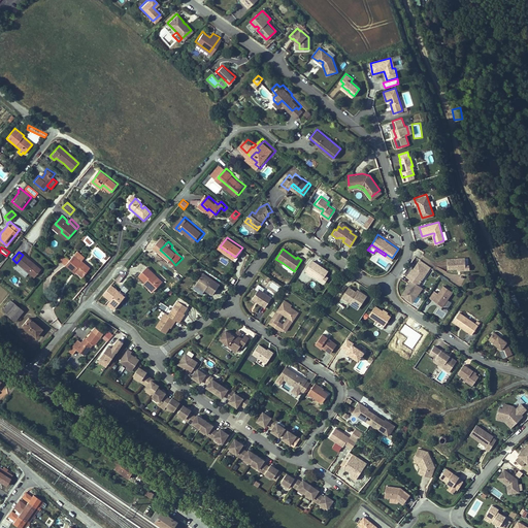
[(23,255),(17,263),(34,276),(40,268),(34,263),(33,264),(30,262),(31,261),(23,255)]
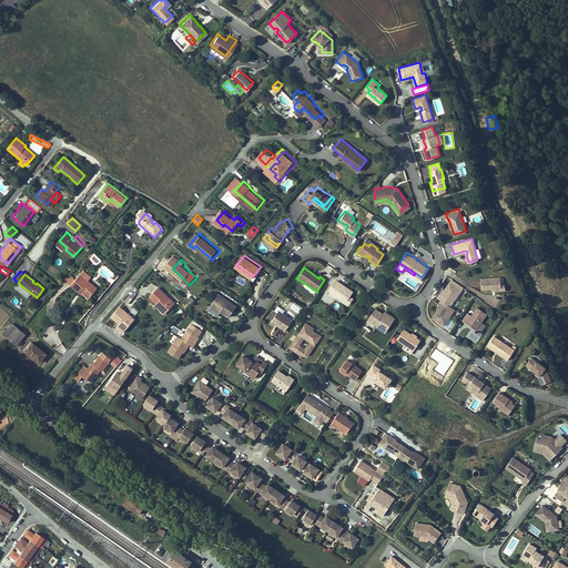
[(244,285),(246,282),(239,276),(235,280),(244,285)]
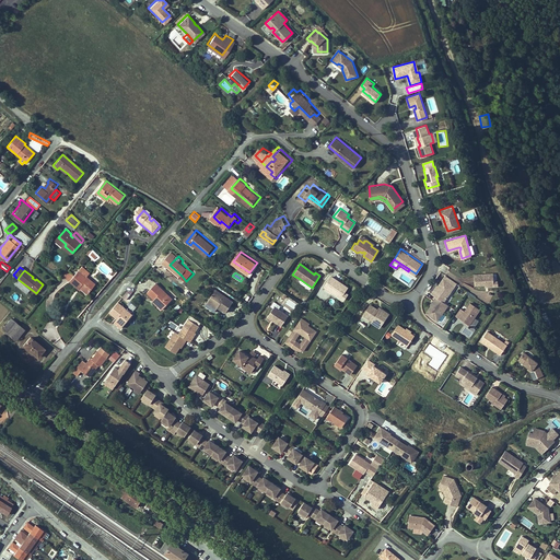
[(80,291),(85,295),(94,286),(85,278),(84,279),(78,273),(68,283),(76,290),(77,288),(80,291)]
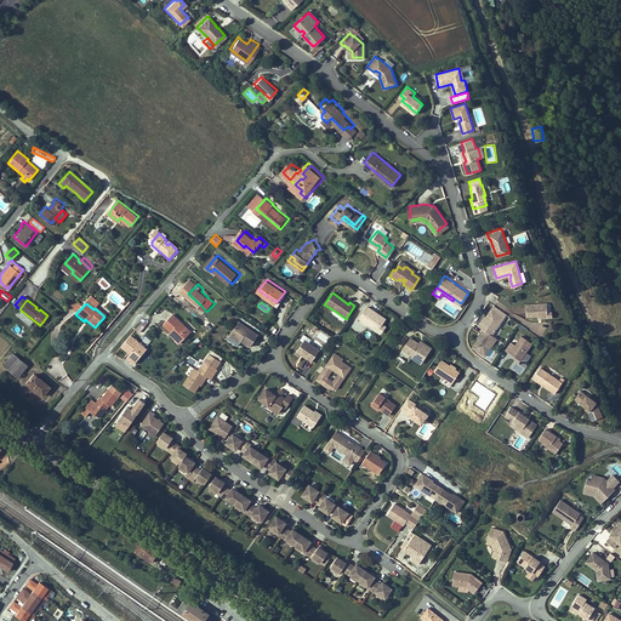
[(548,303),(528,305),(529,315),(540,314),(543,314),(543,318),(550,317),(550,312),(548,303)]
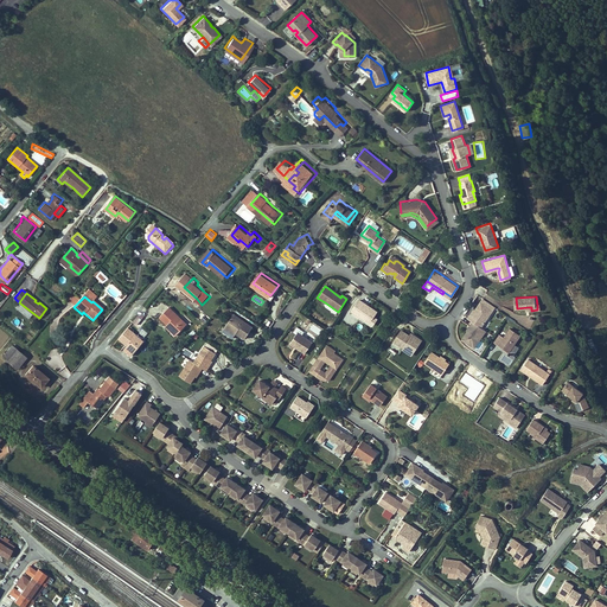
[(472,314),(470,318),(474,321),(472,325),(473,326),(470,331),(462,339),(474,349),(487,331),(483,327),(494,311),(487,306),(490,301),(485,298),(477,310),(478,311),(474,315),(472,314)]
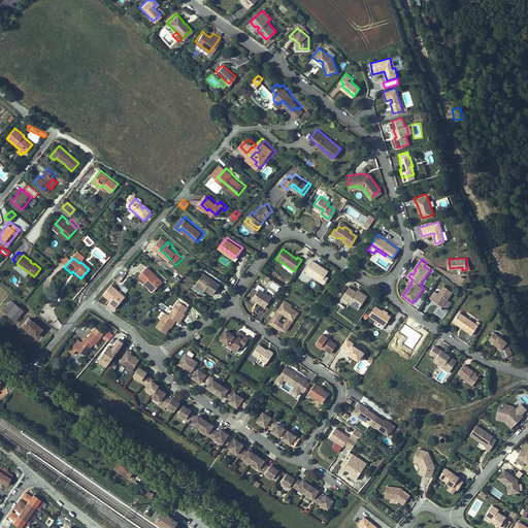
[(319,265),(311,261),(305,270),(314,276),(321,281),(324,275),(327,271),(322,268),(321,269),(318,267),(319,265)]
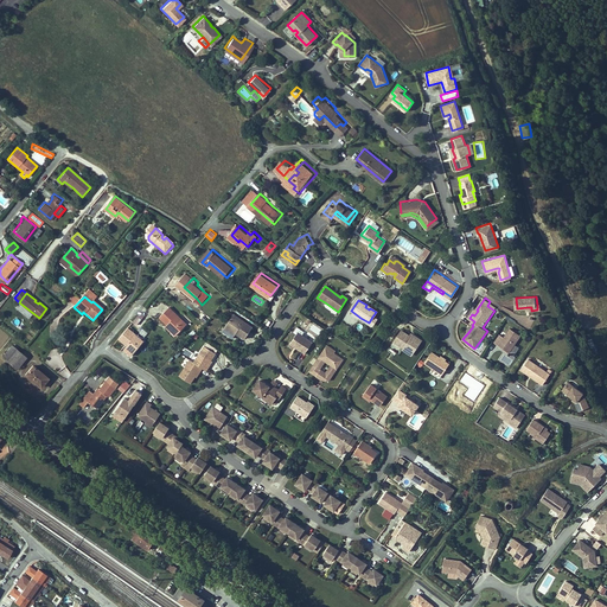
[(187,324),(168,306),(159,317),(168,324),(178,332),(187,324)]
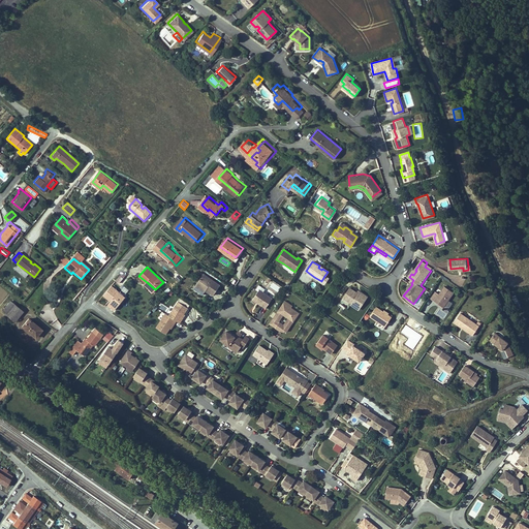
[(203,276),(195,287),(205,293),(208,289),(215,293),(222,284),(209,275),(207,278),(203,276)]
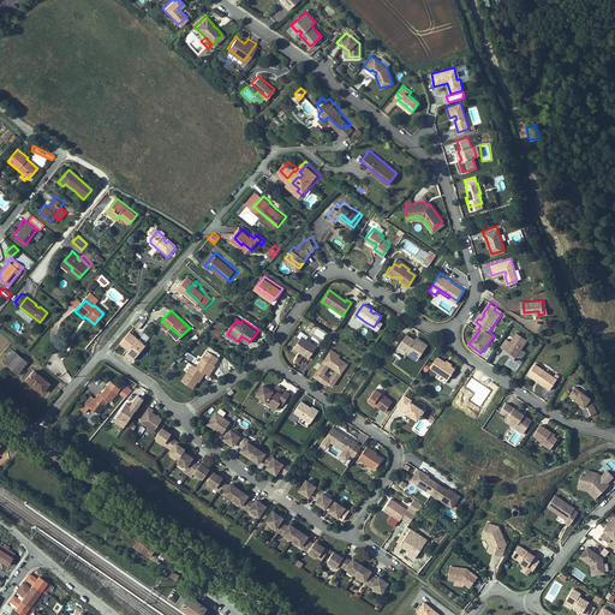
[(365,322),(364,323),(375,332),(381,323),(377,321),(374,327),(365,322)]
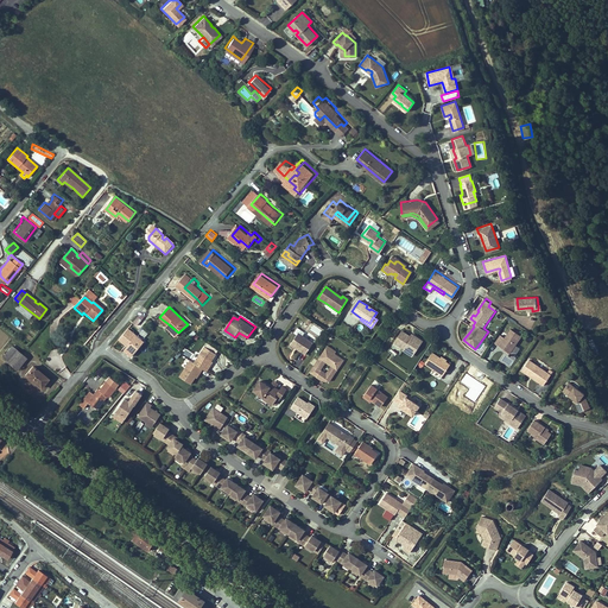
[(320,336),(323,328),(312,323),(309,331),(320,336)]
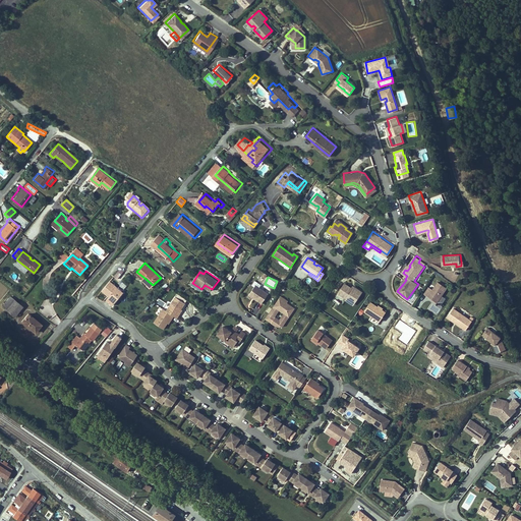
[(145,278),(142,280),(151,288),(153,285),(145,278)]
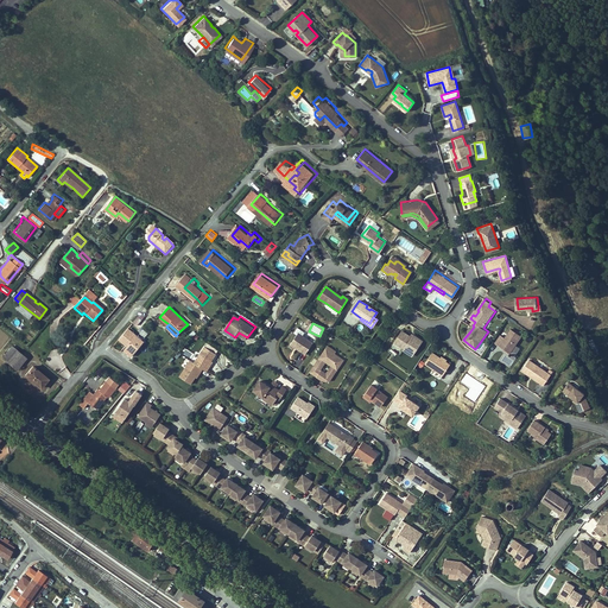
[(146,343),(131,329),(121,340),(131,347),(138,353),(146,343)]
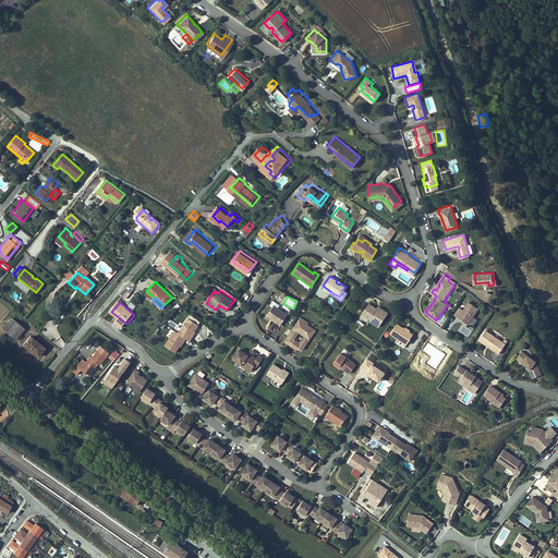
[(460,308),(456,315),(462,319),(462,318),(464,320),(463,322),(469,325),(480,310),(470,303),(464,311),(460,308)]
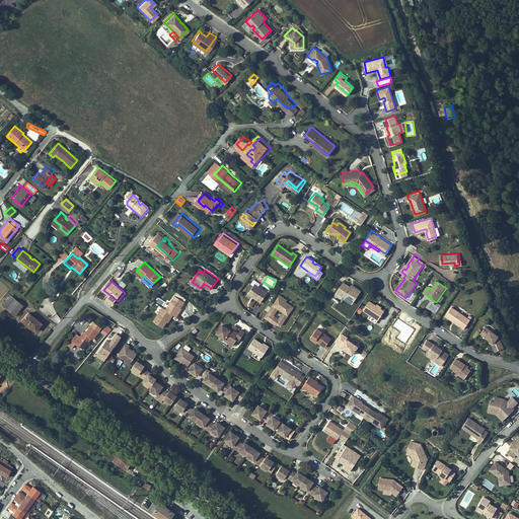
[(336,292),(344,297),(345,295),(353,300),(359,291),(352,286),(350,288),(349,287),(342,283),(336,292)]
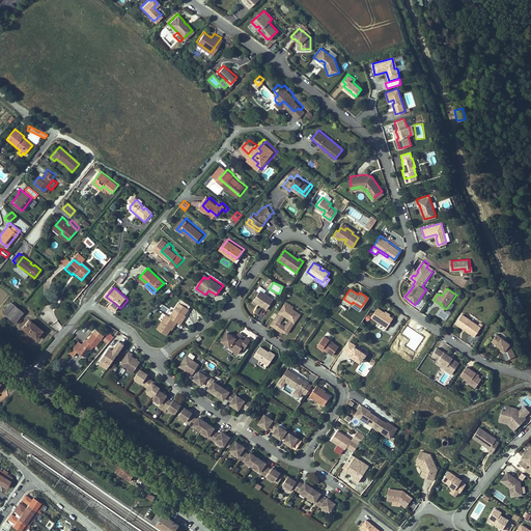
[(260,291),(253,301),(256,303),(258,303),(259,304),(259,305),(266,310),(273,301),(260,291)]
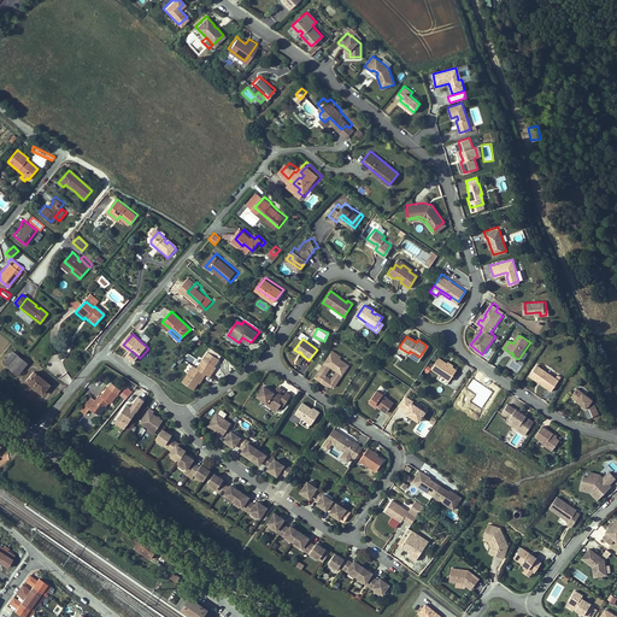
[(140,358),(133,352),(129,356),(136,362),(140,358)]
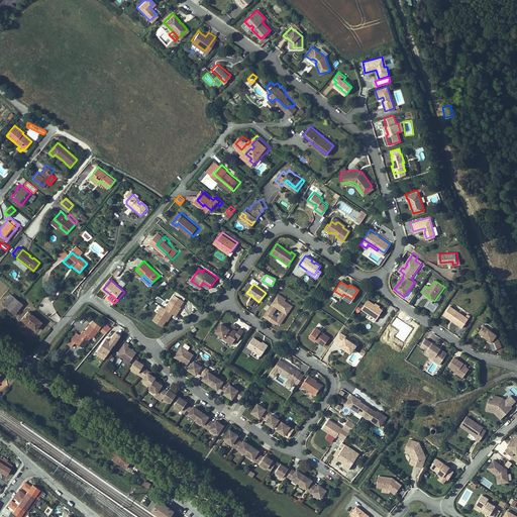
[(1,306),(13,316),(21,307),(9,296),(1,306)]
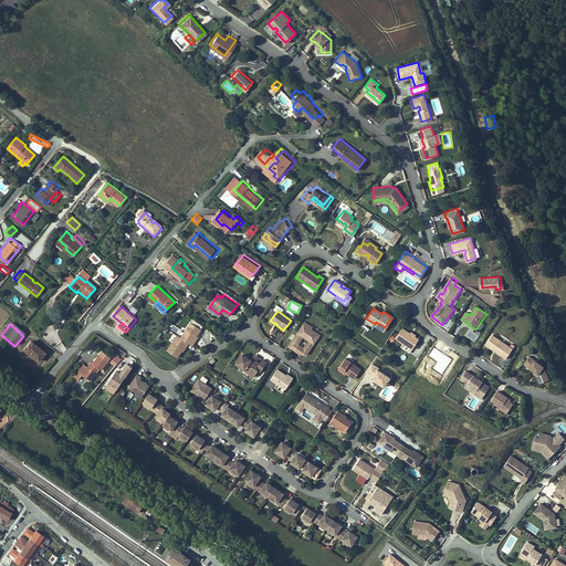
[(173,344),(167,352),(178,359),(182,353),(186,348),(187,348),(189,345),(192,347),(196,344),(194,343),(197,337),(201,332),(191,324),(181,339),(178,337),(173,344)]
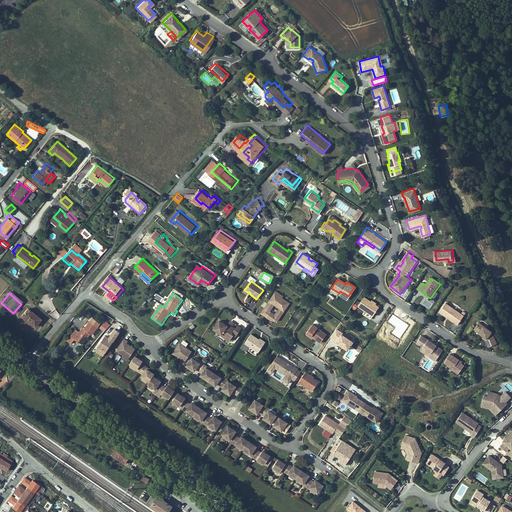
[(269,311),(274,305),(283,312),(289,303),(278,296),(276,300),(271,297),(260,314),(264,316),(265,315),(267,317),(266,318),(270,320),(274,315),(269,311)]
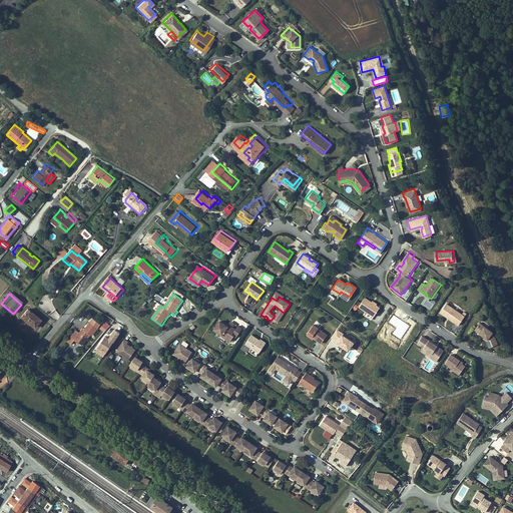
[(364,297),(358,306),(373,316),(379,307),(375,305),(370,302),(364,297)]
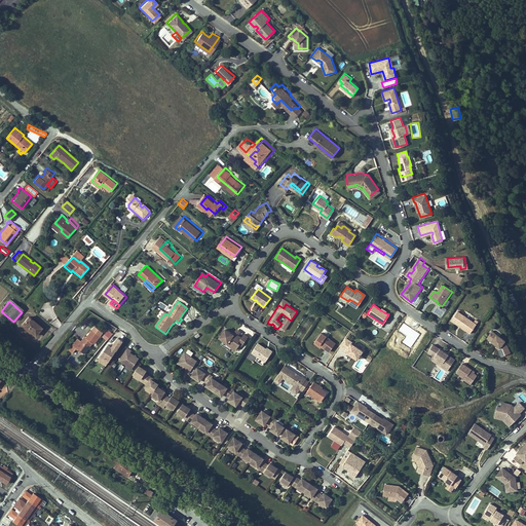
[(458,312),(452,322),(459,327),(460,325),(461,326),(460,328),(471,334),(479,323),(476,321),(474,324),(458,312)]
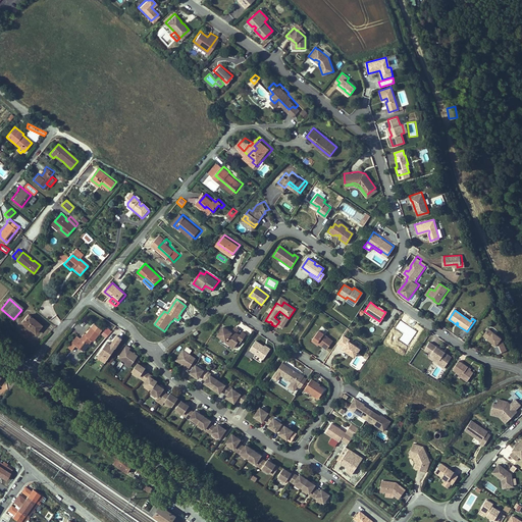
[(20,323),(34,334),(41,326),(28,315),(20,323)]
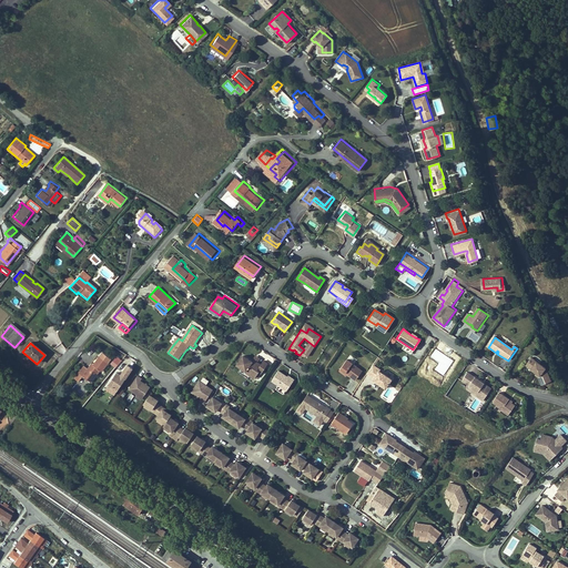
[(112,357),(104,352),(101,356),(93,365),(91,366),(89,368),(85,366),(80,374),(83,376),(85,374),(93,379),(101,369),(102,371),(102,369),(109,362),(112,357)]
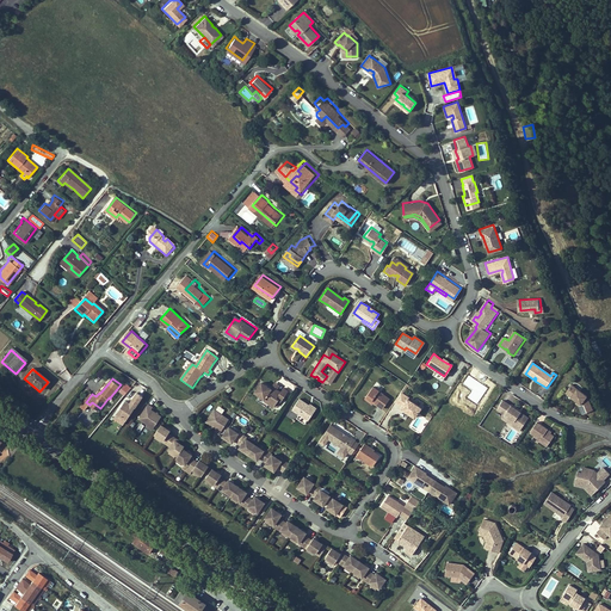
[(124,382),(118,390),(124,395),(130,387),(124,382)]
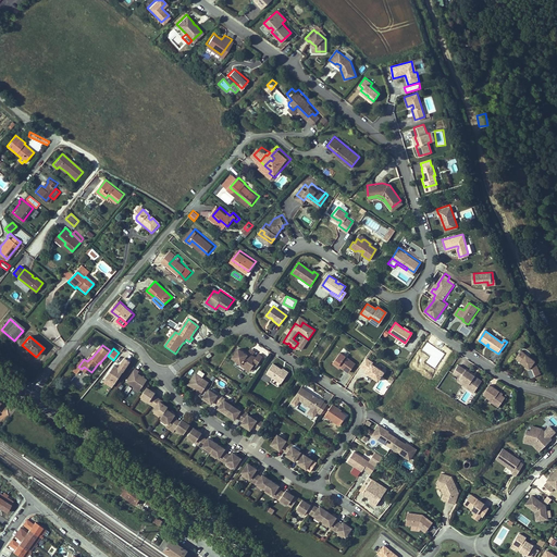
[(232,359),(237,361),(240,364),(240,366),(245,369),(249,371),(254,366),(256,367),(262,358),(258,355),(256,358),(248,354),(247,356),(238,349),(232,359)]
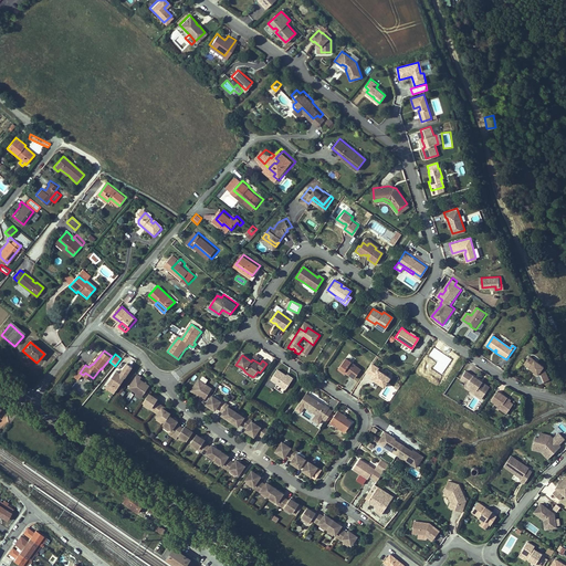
[(362,367),(346,356),(339,366),(347,370),(356,376),(362,367)]
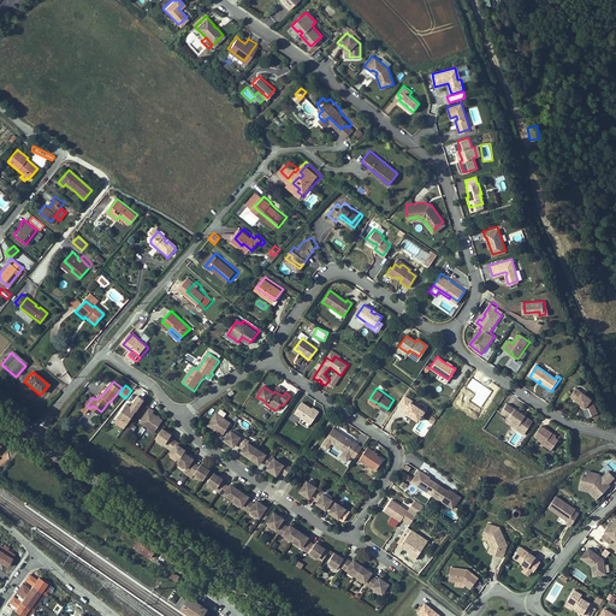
[(576,388),(570,396),(582,404),(586,407),(585,409),(586,416),(596,416),(594,403),(592,401),(592,398),(576,388)]
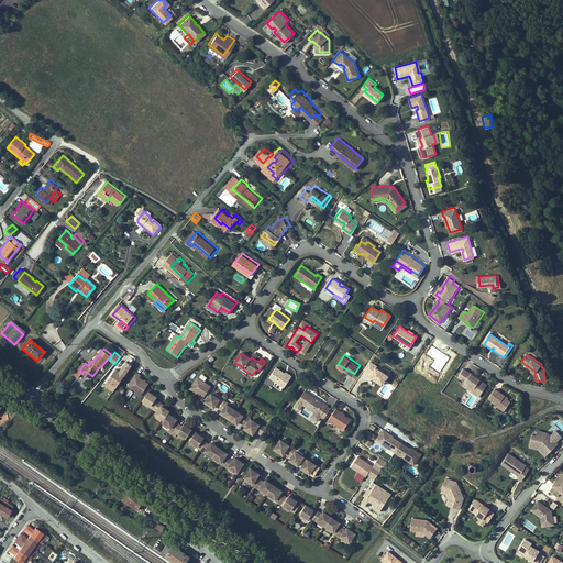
[(113,370),(105,381),(116,389),(131,367),(124,363),(118,373),(113,370)]
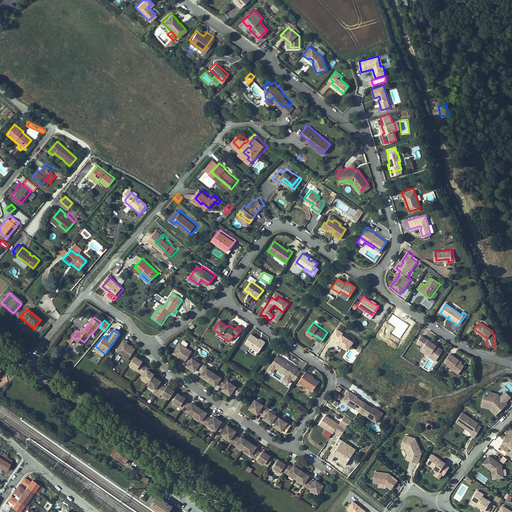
[(339,330),(334,338),(337,340),(336,341),(347,348),(353,341),(342,333),(342,332),(339,330)]
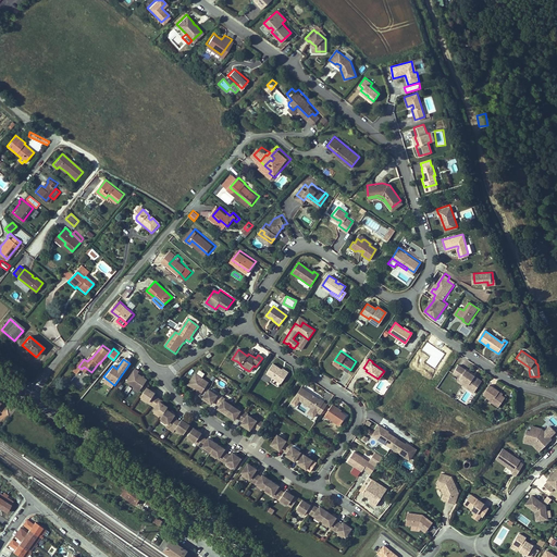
[(237,361),(234,366),(243,372),(245,369),(240,366),(240,364),(237,361)]
